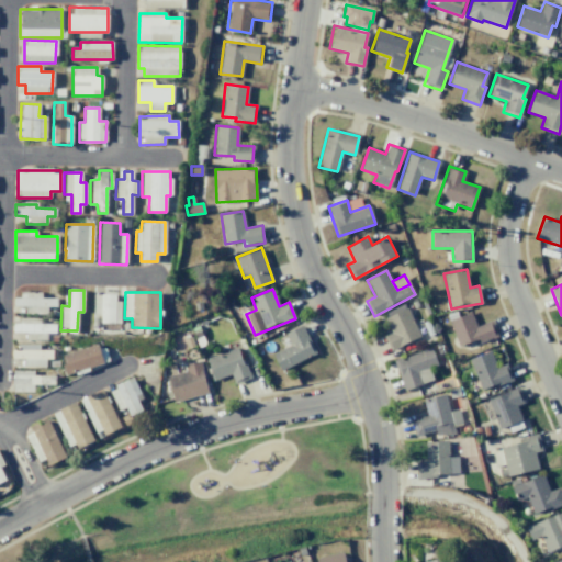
[(25,314),(47,313),(47,307),(56,307),(56,298),(42,298),(42,293),(13,294),(14,307),(25,306),(25,314)]
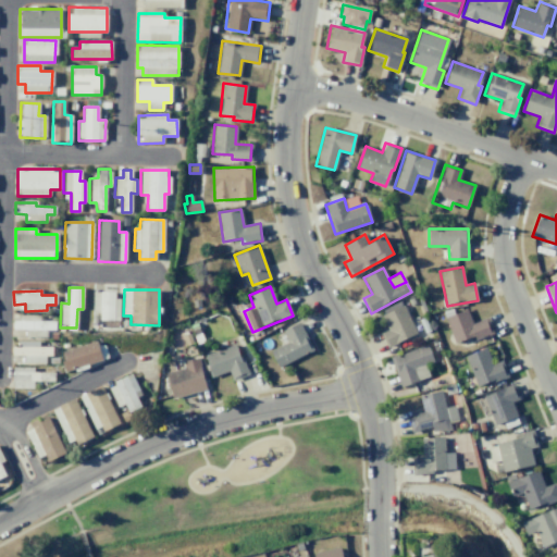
[(114,292),(93,292),(93,313),(100,313),(99,320),(120,321),(121,298),(114,298),(114,292)]
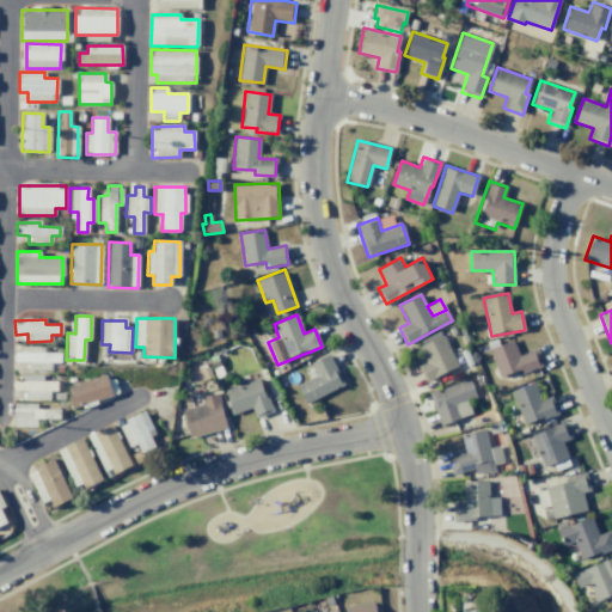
[(441,330),(458,366),(426,381),(417,366),(426,362),(418,347),(422,344),(420,341),(441,330)]
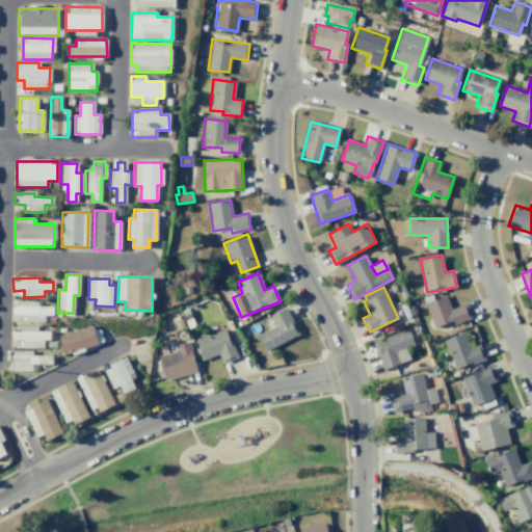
[(464,302),(472,319),(455,326),(452,320),(434,327),(425,302),(446,294),(451,309),(464,302)]
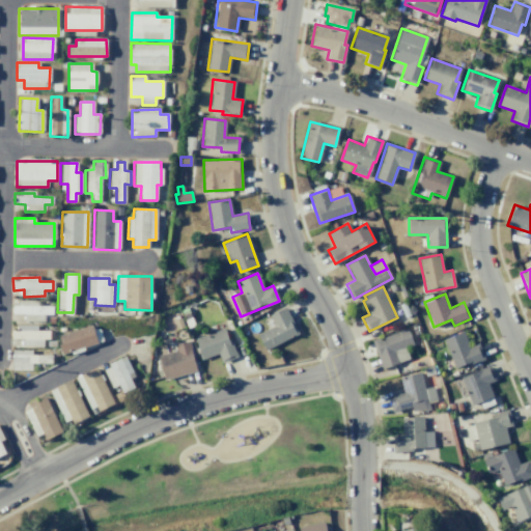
[(37,302),(12,302),(12,314),(25,314),(24,319),(52,319),(53,306),(37,306),(37,302)]
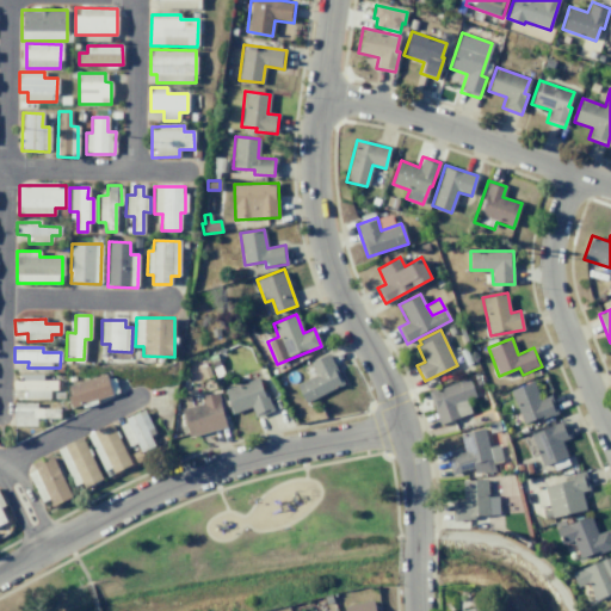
[(310,363),(328,353),(344,384),(304,403),(296,386),(316,375),(310,363)]
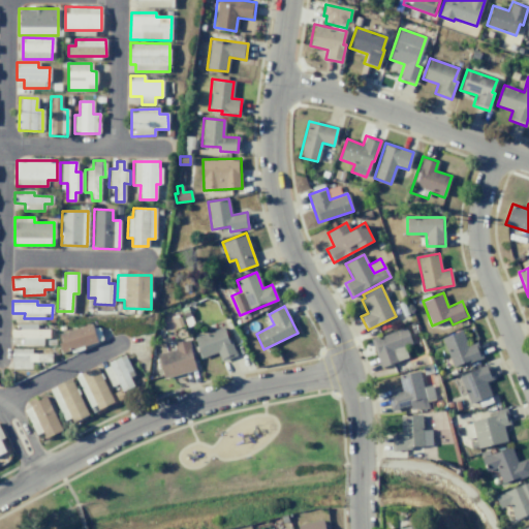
[(57,335),(62,352),(96,342),(91,323),(57,335)]
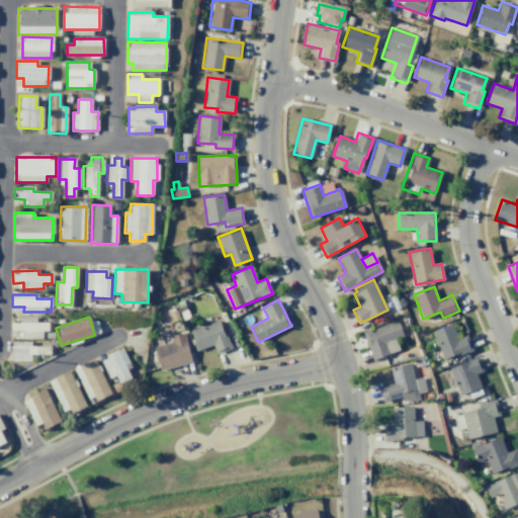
[(35,319),(11,319),(11,331),(22,331),(22,338),(41,338),(41,331),(48,331),(48,323),(35,323),(35,319)]
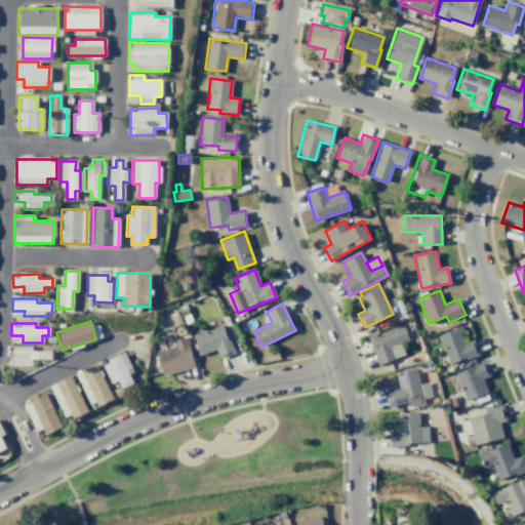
[(228,335),(235,353),(218,359),(215,351),(200,356),(192,334),(220,323),(226,336),(228,335)]
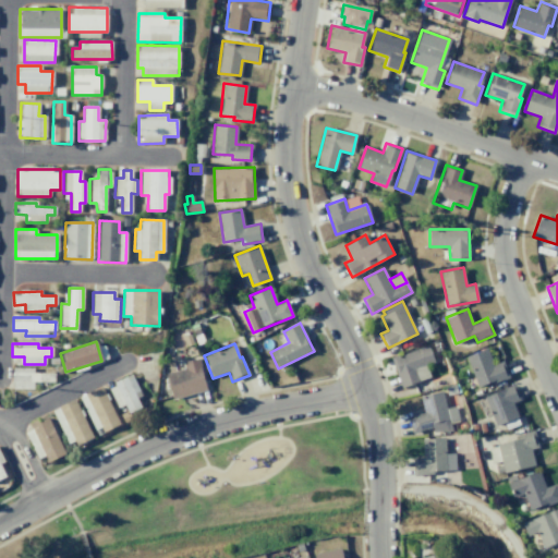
[(390,358),(427,344),(434,362),(414,368),(419,381),(401,388),(390,358)]
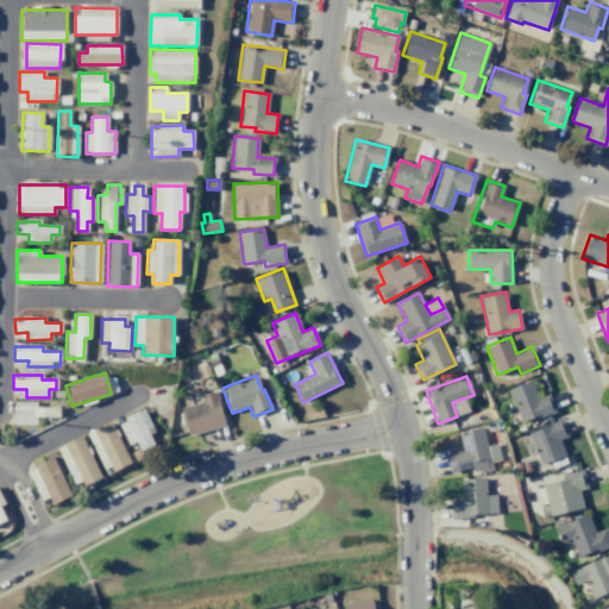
[(548,393),(557,412),(535,420),(534,418),(521,422),(508,389),(531,380),(538,397),(548,393)]
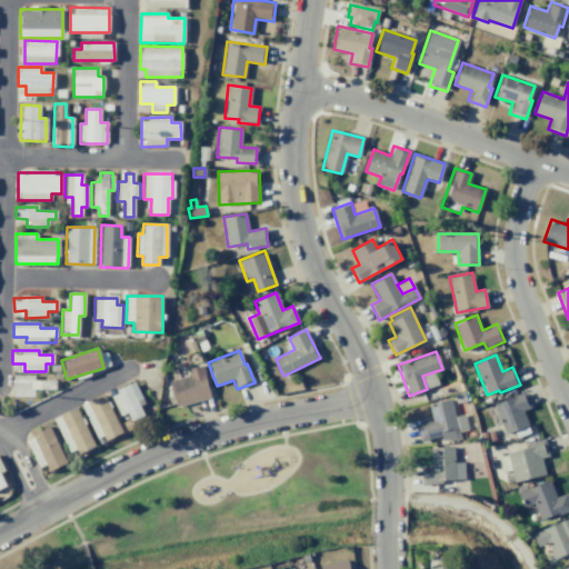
[(186,370),(202,366),(211,397),(177,407),(169,380),(188,376),(186,370)]
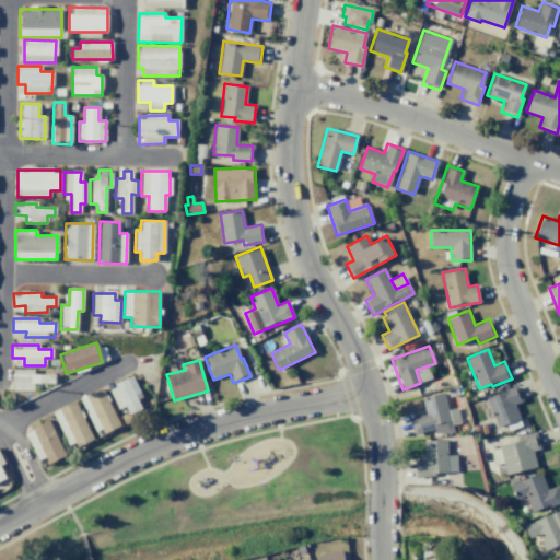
[(54,375),(33,374),(33,370),(12,369),(12,391),(33,391),(33,383),(54,383),(54,375)]
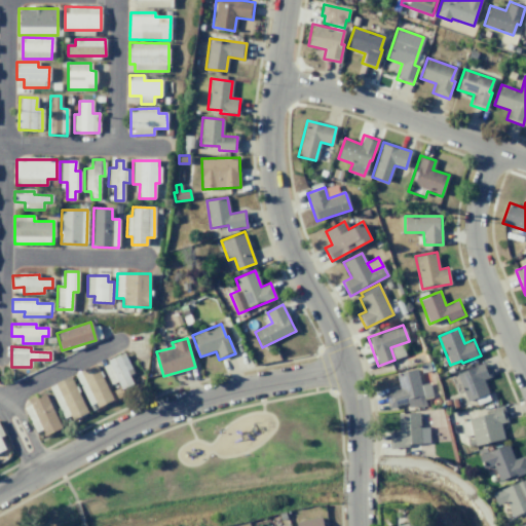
[(118,381),(121,389),(133,384),(128,375),(133,373),(124,353),(102,364),(110,384),(118,381)]
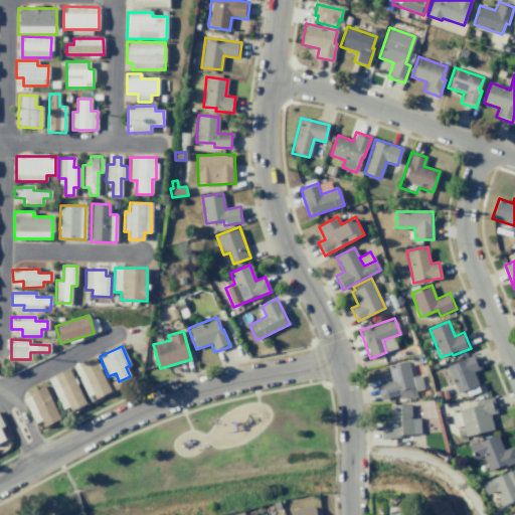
[(474,353),(480,368),(473,371),(478,384),(458,393),(446,365),(474,353)]
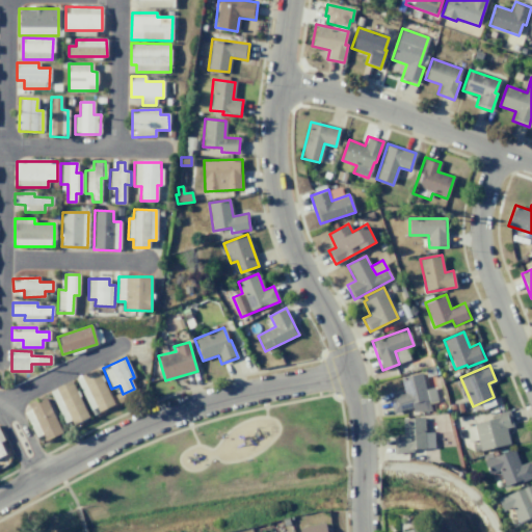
[(432,388),(435,400),(427,402),(430,411),(410,414),(409,409),(393,413),(389,397),(404,393),(400,377),(421,373),(425,390),(432,388)]
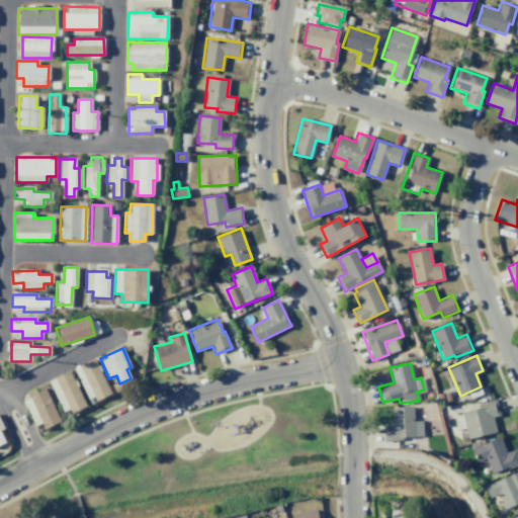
[(50,378),(62,414),(84,407),(72,371),(50,378)]
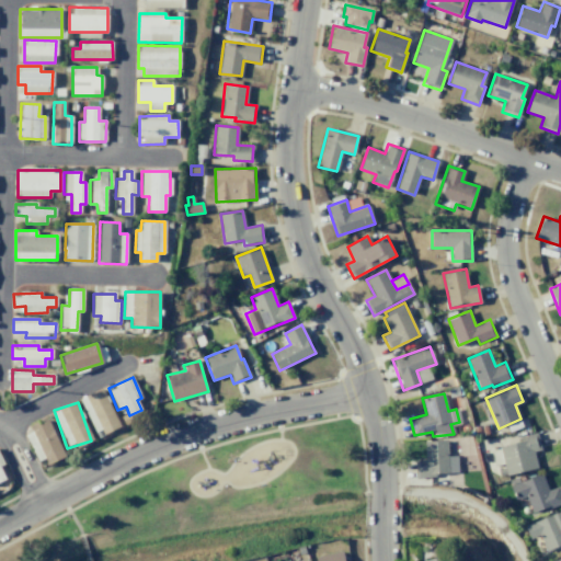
[(66,457),(48,418),(30,426),(32,432),(26,435),(37,461),(45,458),(47,465),(66,457)]
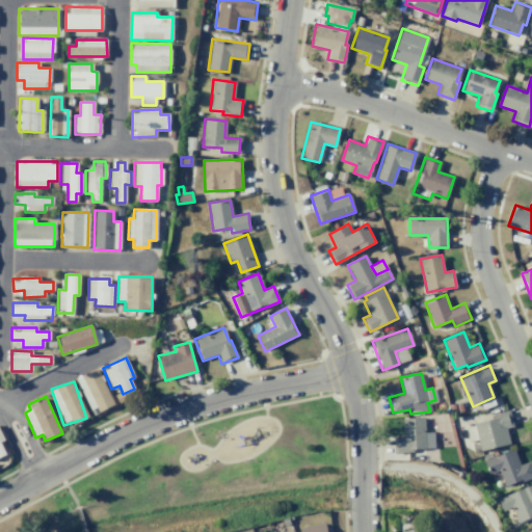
[(490,414),(509,409),(514,427),(507,429),(510,444),(480,451),(473,424),(491,419),(490,414)]
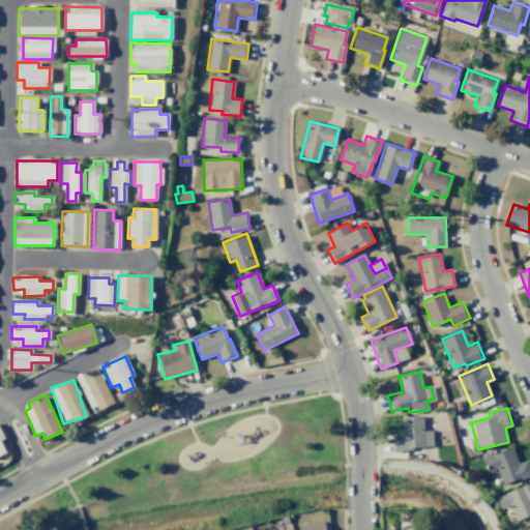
[(401,417),(422,416),(422,431),(432,431),(433,446),(411,447),(411,450),(392,451),(391,434),(401,434),(401,417)]
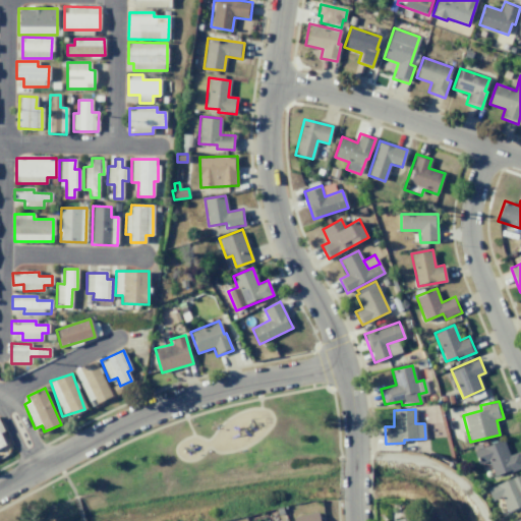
[(518,452),(520,459),(520,468),(495,478),(487,460),(478,464),(473,451),(504,439),(510,455),(518,452)]
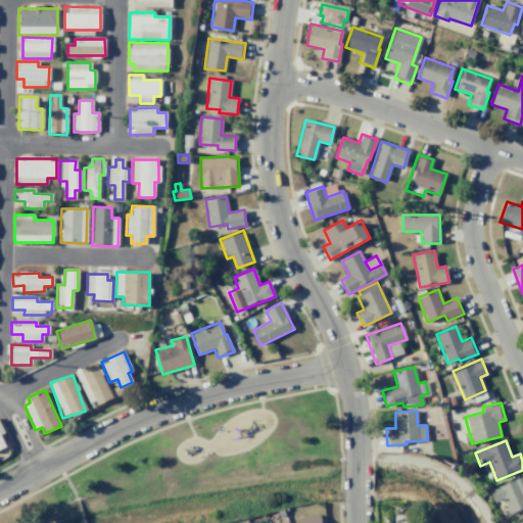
[(488,489),(522,475),(522,508),(509,514),(503,497),(493,502),(488,489)]
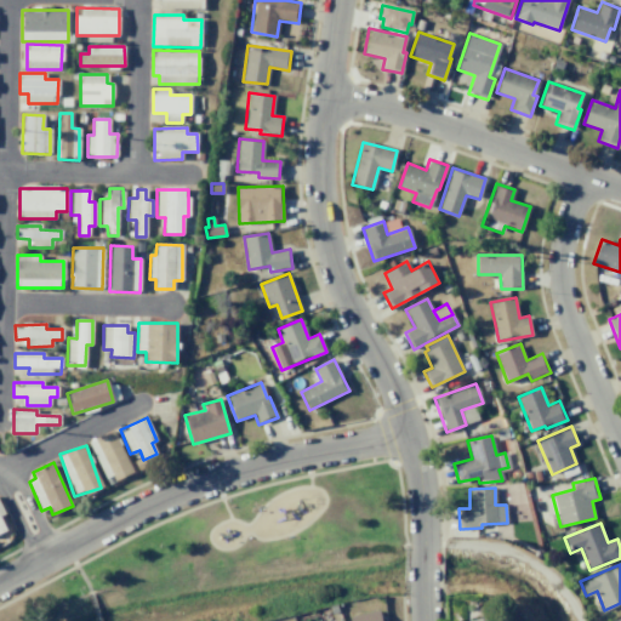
[(349,620),(349,617),(380,610),(382,620),(349,620)]
